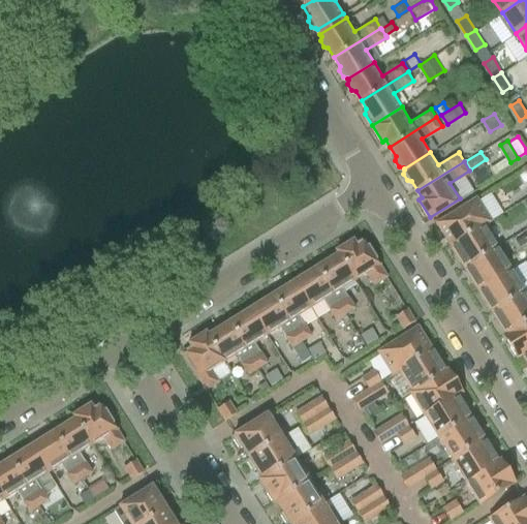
[(476,195),(436,220),(451,244),(484,222),(491,218),(476,195)]
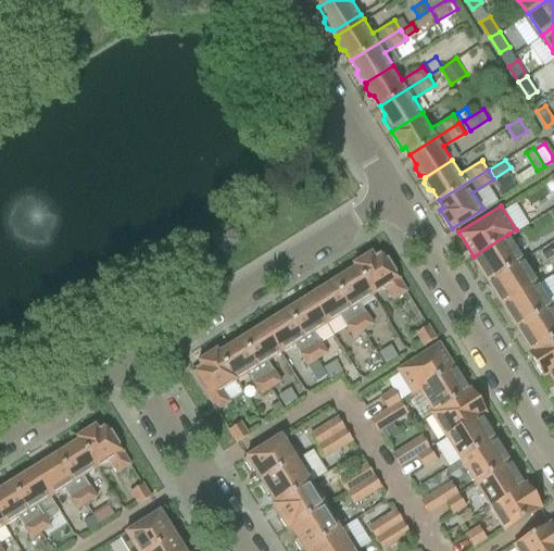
[(508,234),(474,257),(488,279),(524,258),(510,236),(508,235),(508,234)]
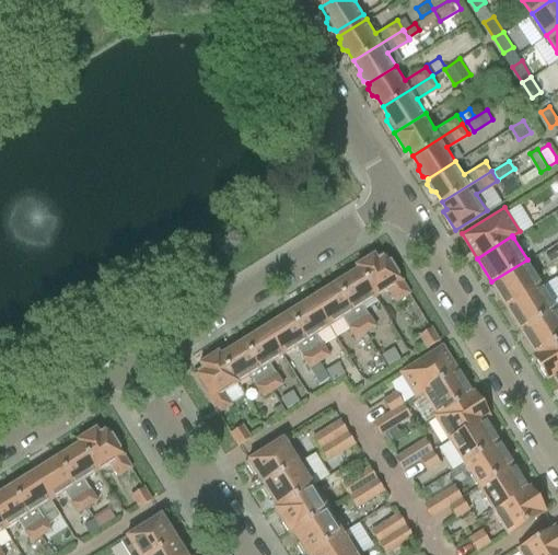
[(374,252),(357,263),(375,293),(388,286),(397,299),(410,290),(386,252),(378,257),(374,252)]
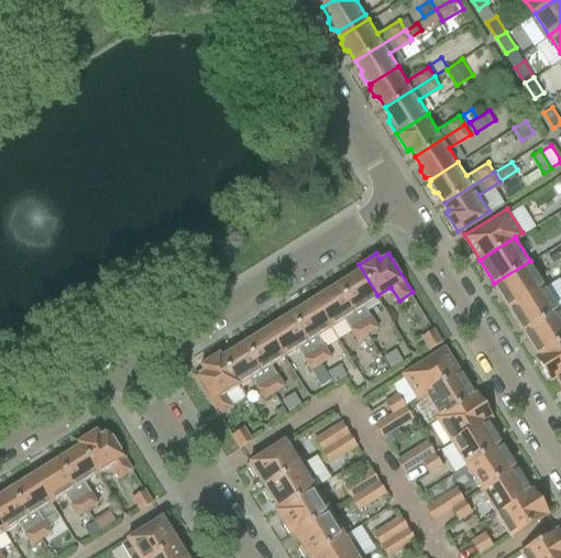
[(530,261),(494,283),(509,306),(545,284),(530,261)]
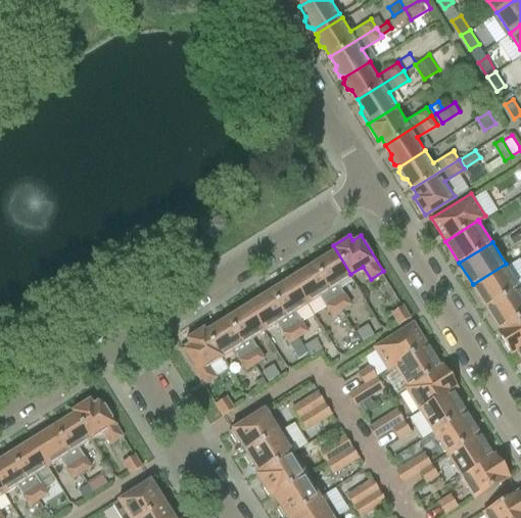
[(321,257),(314,262),(342,308),(351,301),(339,282),(350,274),(333,245),(322,252),(321,257)]
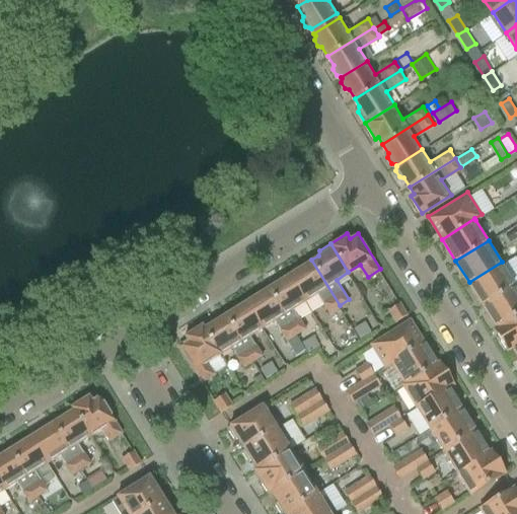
[(291,273),(290,274),(305,299),(318,291),(330,311),(340,305),(311,260),(301,266),(297,265),(291,269),(291,273)]
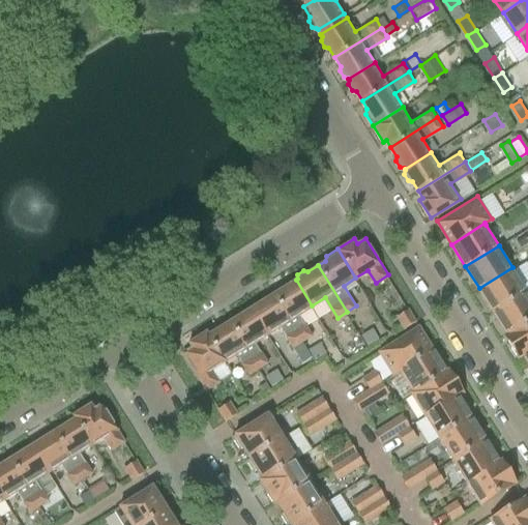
[(512,267),(479,288),(493,311),(526,289),(512,267)]
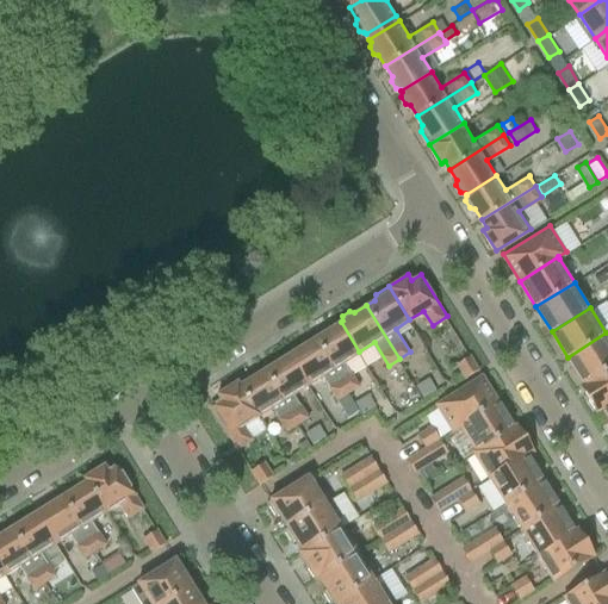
[(327,330),(315,337),(348,391),(359,384),(345,360),(359,352),(341,322),(339,322),(334,321),(327,325),(327,330)]
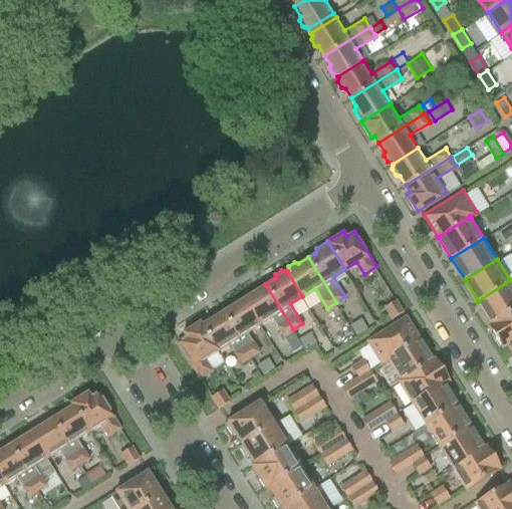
[(511,282),(510,280),(478,301),(490,320),(491,321),(491,322),(511,308),(511,282)]
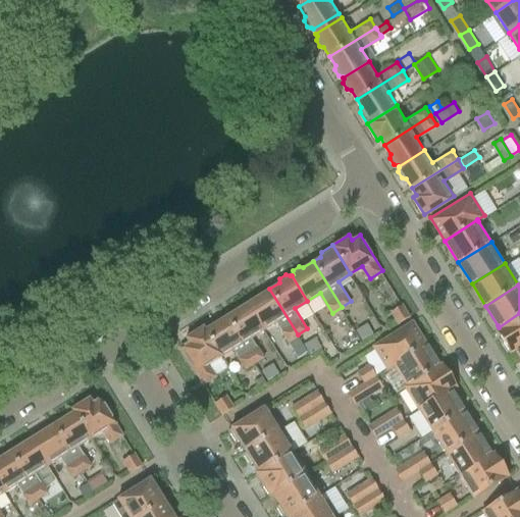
[(249,301),(248,302),(264,327),(276,320),(289,340),(298,334),(269,289),(260,295),(256,294),(250,297),(249,301)]
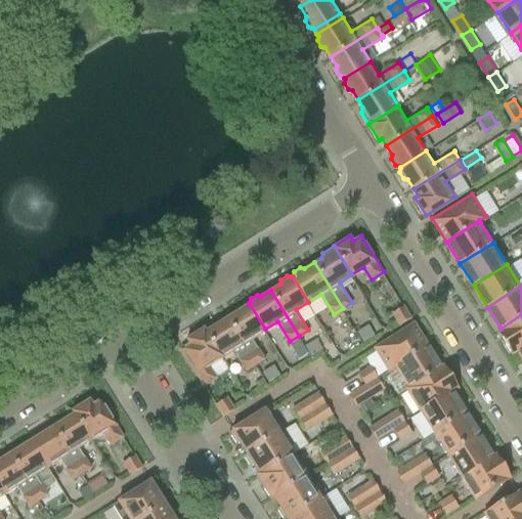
[(236,311),(227,316),(256,362),(265,357),(253,337),(265,329),(249,303),(248,304),(244,303),(237,307),(236,311)]
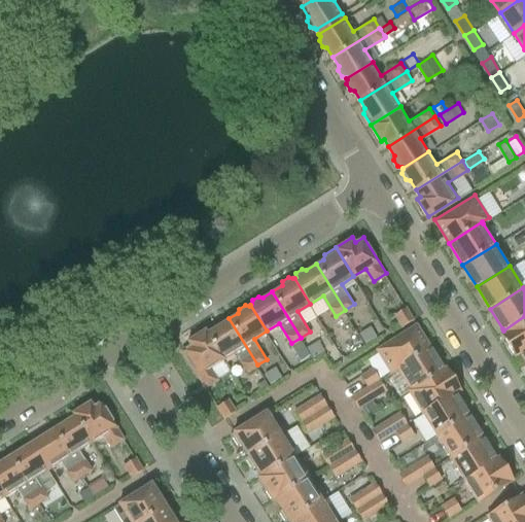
[(414,317),(407,306),(395,312),(403,324),(414,317)]
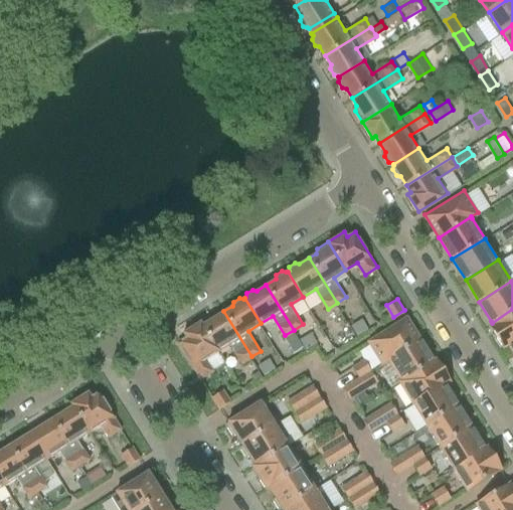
[(512,309),(492,323),(490,324),(503,346),(508,343),(512,340),(512,309)]
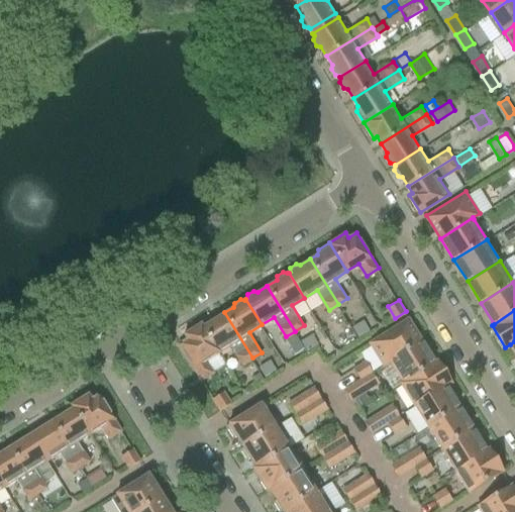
[(212,316),(201,322),(219,351),(231,343),(243,364),(252,357),(224,312),(217,317),(212,316)]
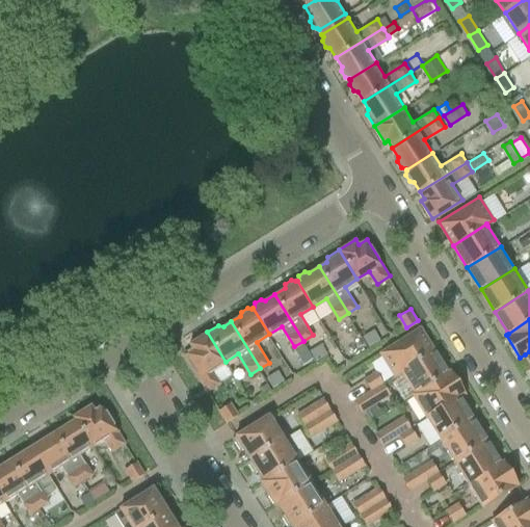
[(421,325),(380,351),(395,374),(402,370),(435,349),(421,325)]
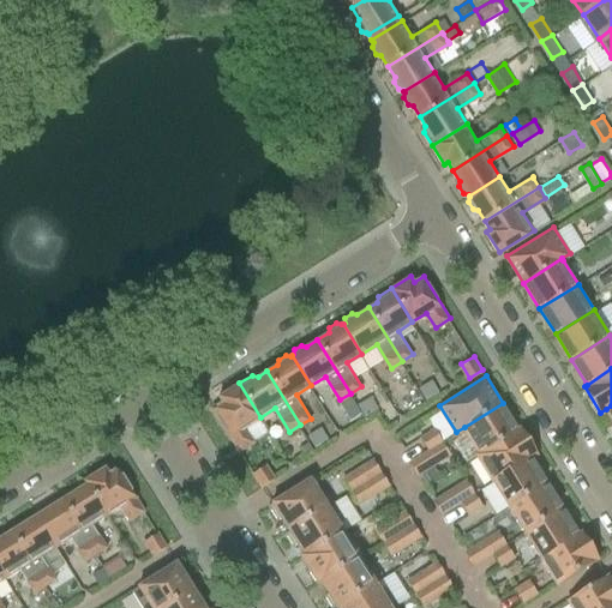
[(432,378),(419,386),(426,397),(439,390),(432,378)]
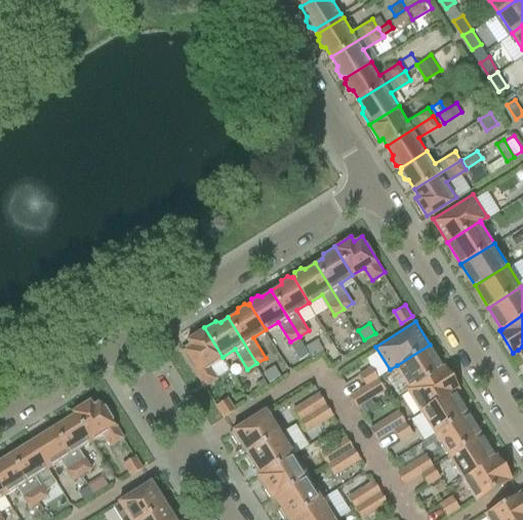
[(223,357),(204,327),(188,338),(191,344),(183,349),(205,385),(217,376),(210,364),(223,357)]
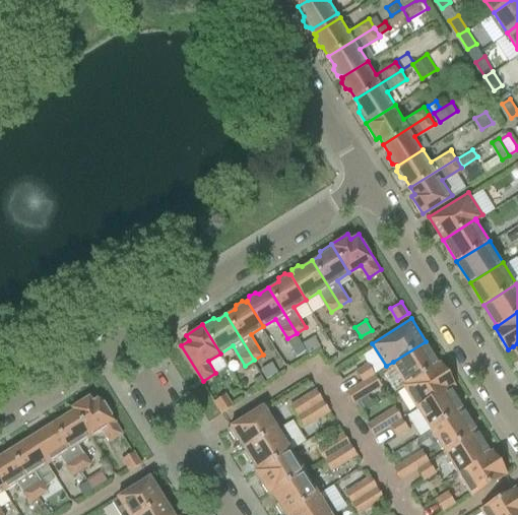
[(299,334),(288,340),(297,353),(306,347),(299,334)]
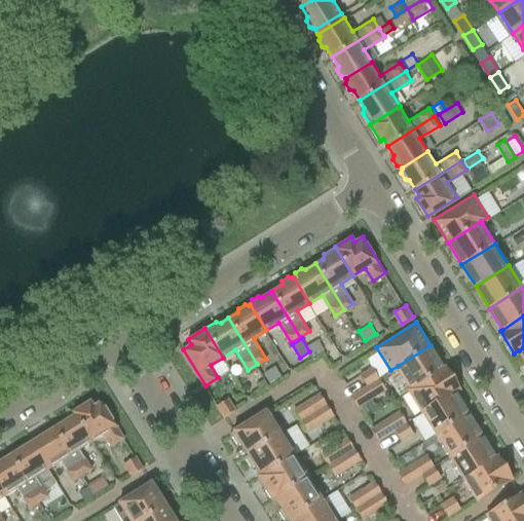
[(317,338),(307,345),(312,355),(324,348),(317,338)]
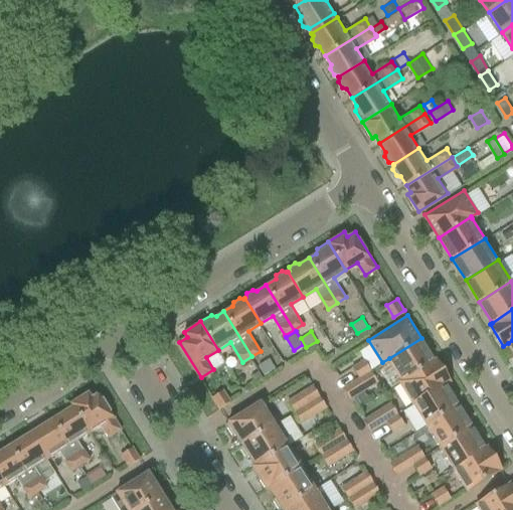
[(421,338),(389,358),(393,364),(399,374),(402,378),(402,379),(435,359),(435,358),(433,356),(421,338)]
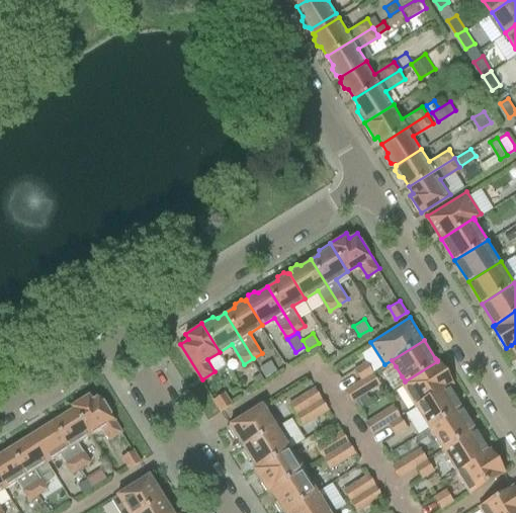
[(271,358),(260,365),(266,375),(277,368),(271,358)]
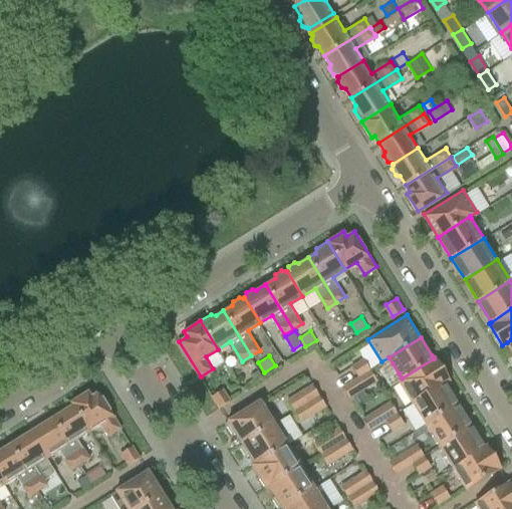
[(402,378),(400,379),(413,402),(445,382),(450,378),(436,356),(434,358),(402,378)]
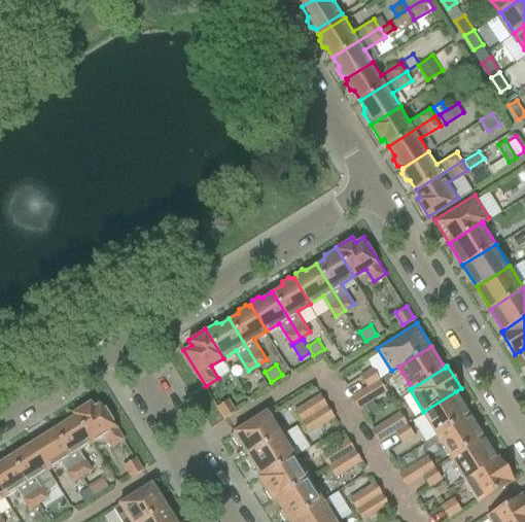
[(361,374),(369,385),(380,377),(374,367),(361,374)]
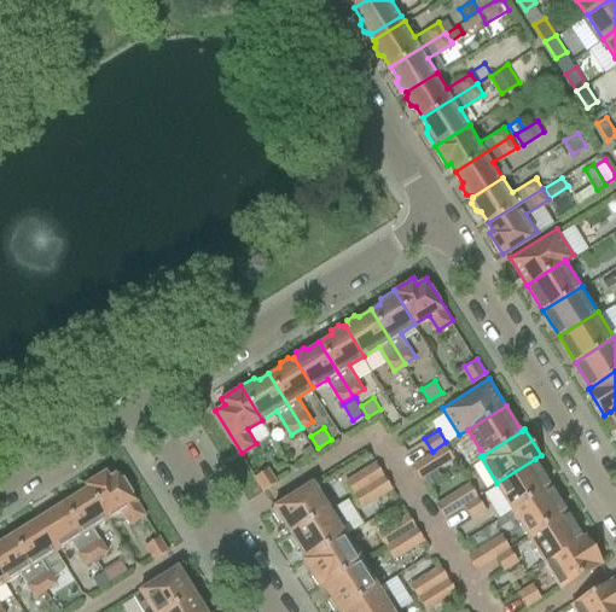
[(446,442),(433,452),(440,464),(454,455),(446,442)]
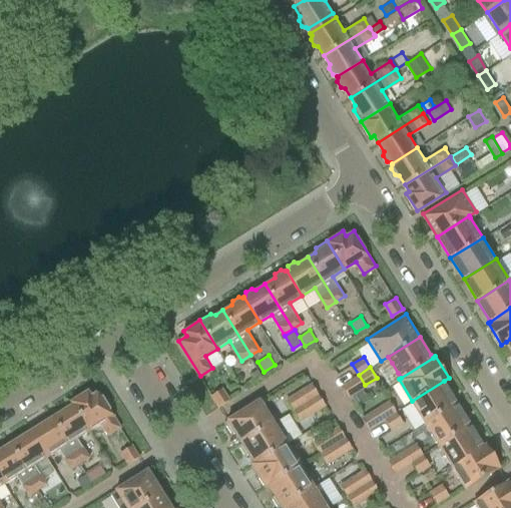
[(258,368),(250,372),(254,379),(262,375),(258,368)]
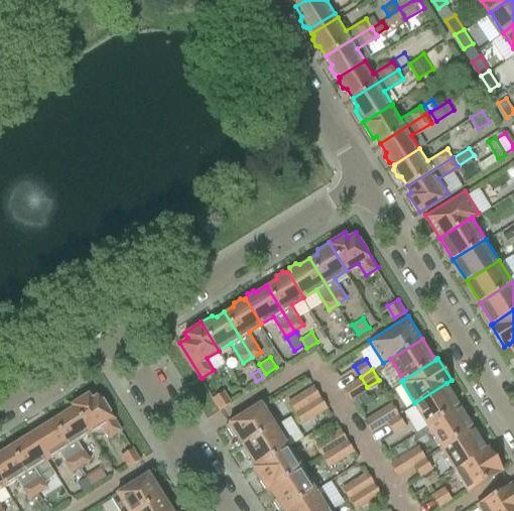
[(446,383),(414,403),(427,424),(460,404),(450,388),(447,383),(446,383)]
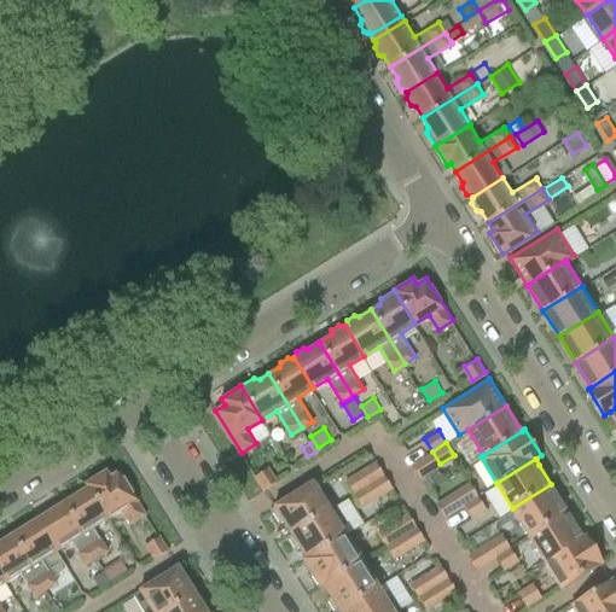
[(347,479),(354,491),(384,473),(376,460),(347,479)]
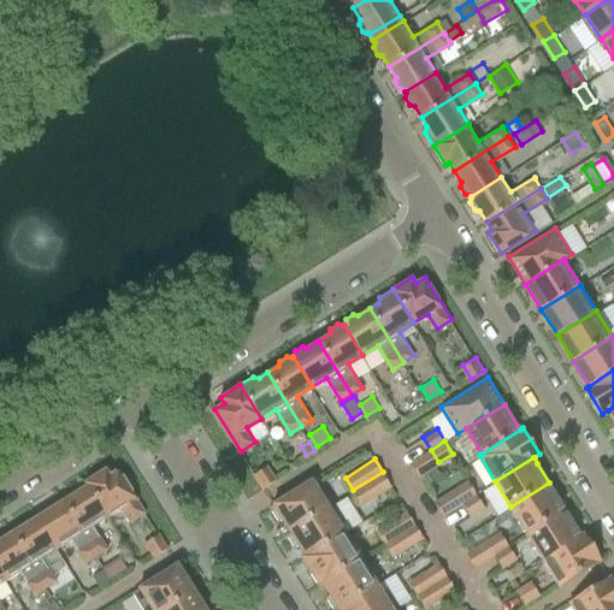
[(254,473),(264,486),(276,479),(267,465),(254,473)]
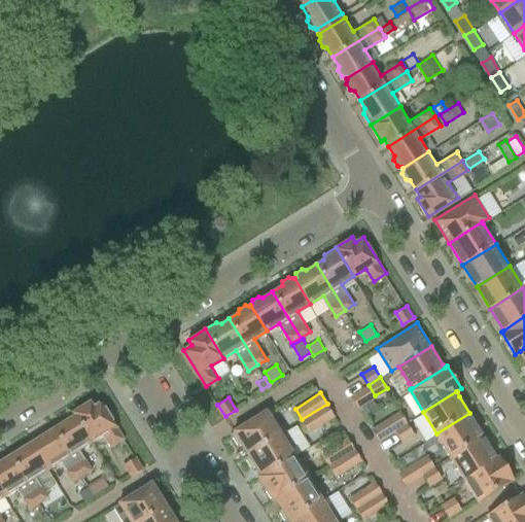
[(91,401),(73,411),(92,441),(104,432),(111,445),(125,437),(116,425),(102,401),(94,406),(91,401)]
